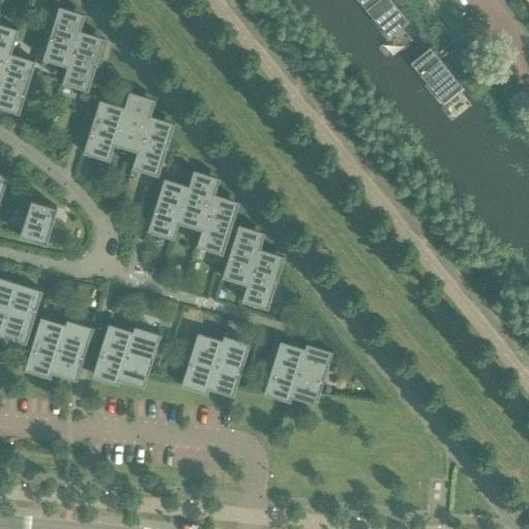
[(407,22),(389,0),(356,0),(389,37),(407,22)]
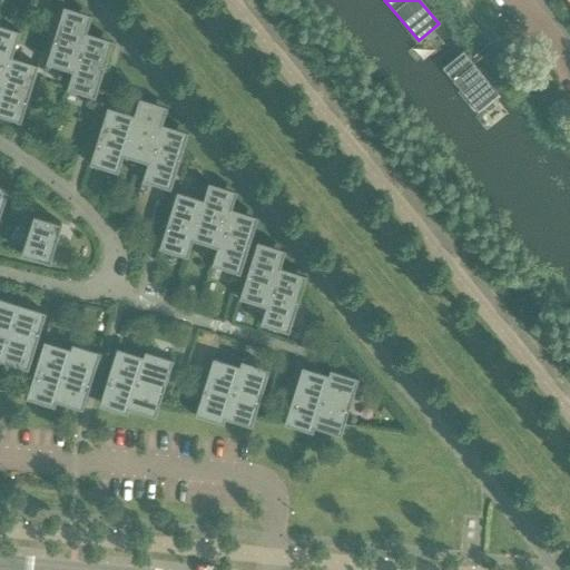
[(45,64),(71,71),(72,71),(85,31),(86,32),(90,15),(62,6),(45,64)]
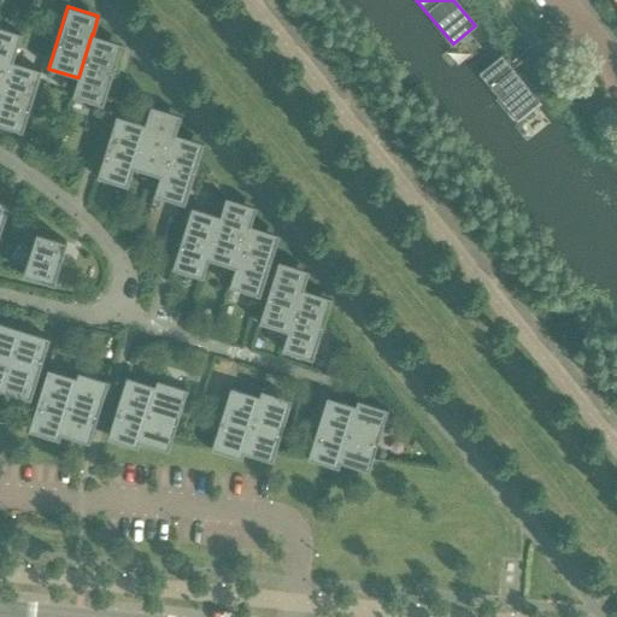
[(0,94),(11,60),(12,62),(21,34),(0,27),(0,94)]
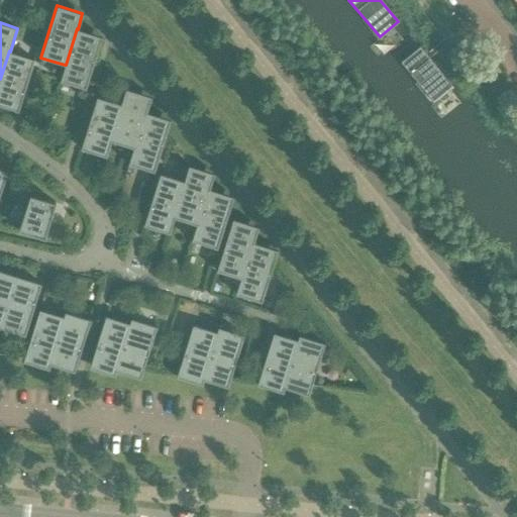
[(66,65),(65,65),(60,81),(85,89),(101,36),(78,29),(77,28),(66,65)]
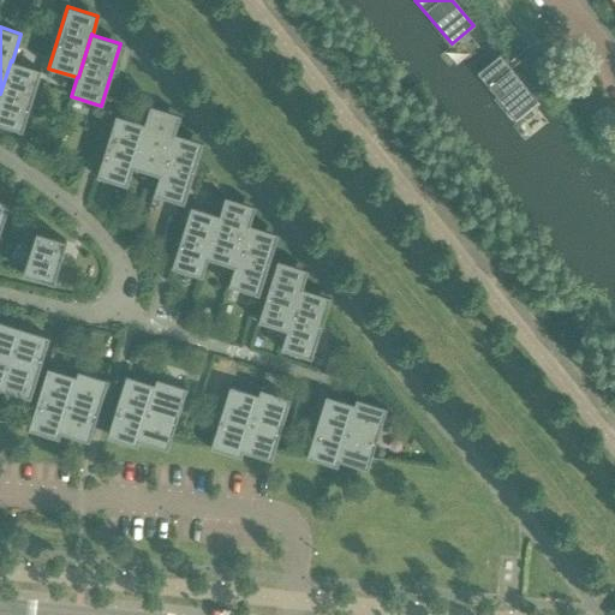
[(530,45),(520,34),(513,40),(523,51),(530,45)]
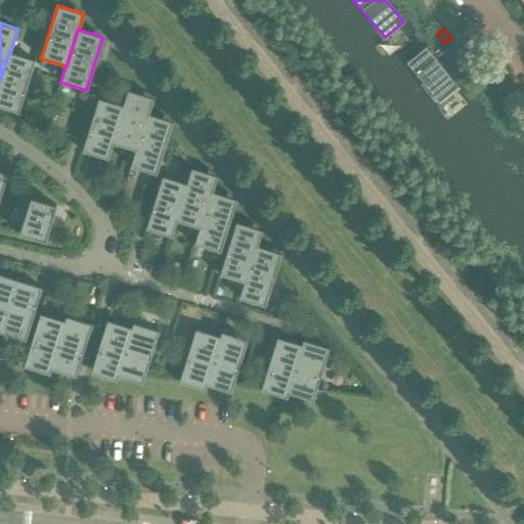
[(457,87),(425,47),(406,62),(438,102),(457,87)]
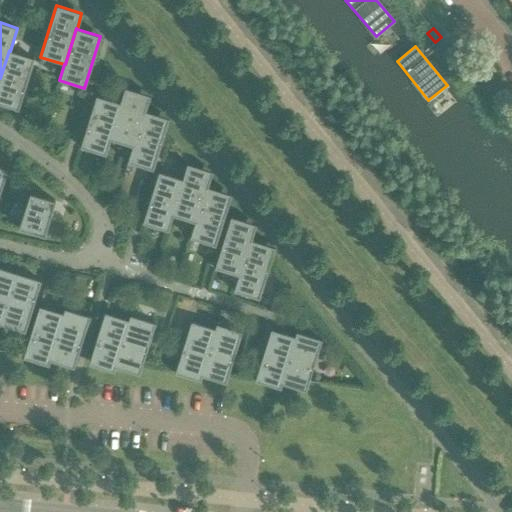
[(0,78),(0,104),(17,110),(33,58),(10,51),(9,50),(0,78)]
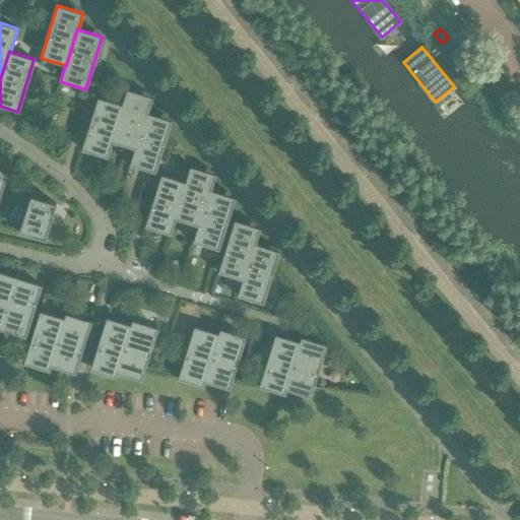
[(111,141),(112,141),(134,148),(134,149),(146,113),(147,113),(151,98),(126,89),(121,105),(122,106),(111,141)]
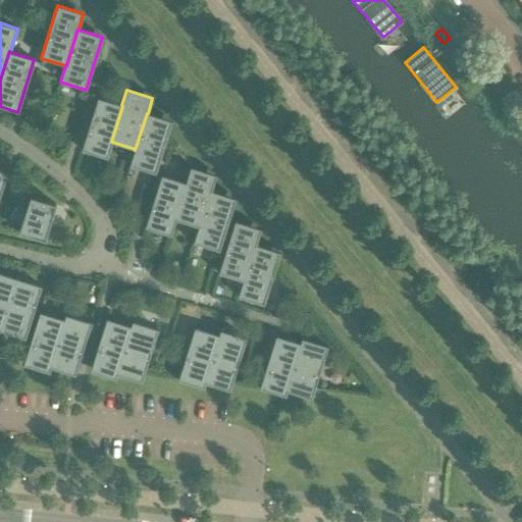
[(107,158),(112,142),(111,142),(122,106),(121,105),(97,98),(81,150),(107,158)]
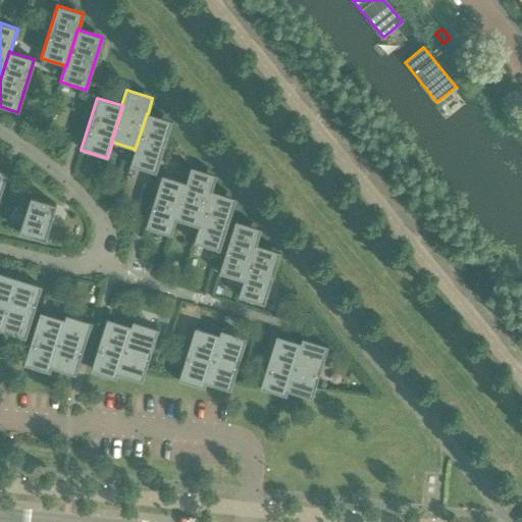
[(135,150),(135,149),(129,165),(155,173),(171,121),(148,113),(147,113),(135,150)]
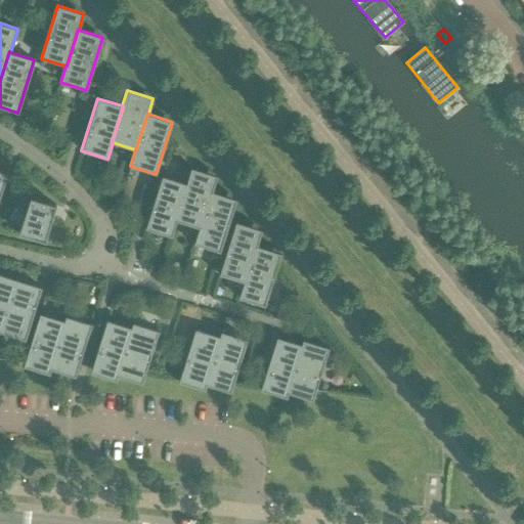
[(176,220),(199,227),(200,227),(211,191),(212,191),(217,175),(190,167),(185,183),(187,183),(175,220),(176,220)]
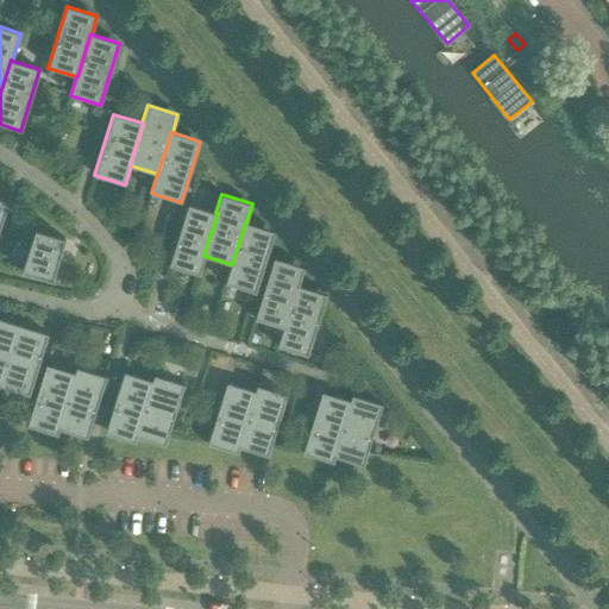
[(199,275),(205,256),(203,256),(218,213),(215,213),(188,205),(169,265),(199,275)]
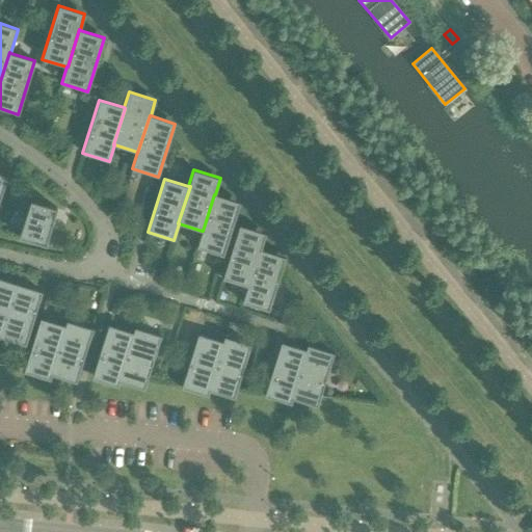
[(203,231),(202,231),(196,247),(223,256),(240,202),(215,194),(214,194),(203,231)]
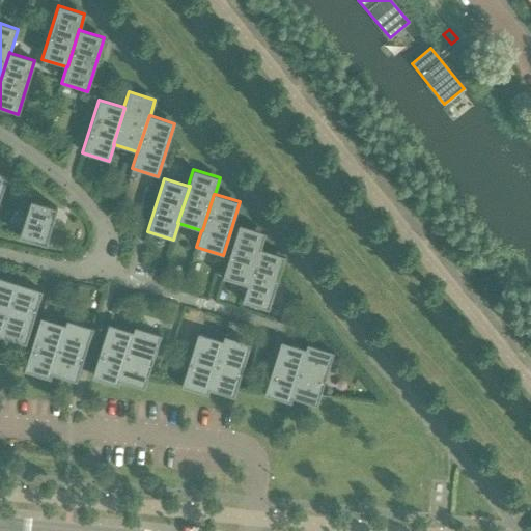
[(30,199),(19,235),(45,244),(56,207),(30,199)]
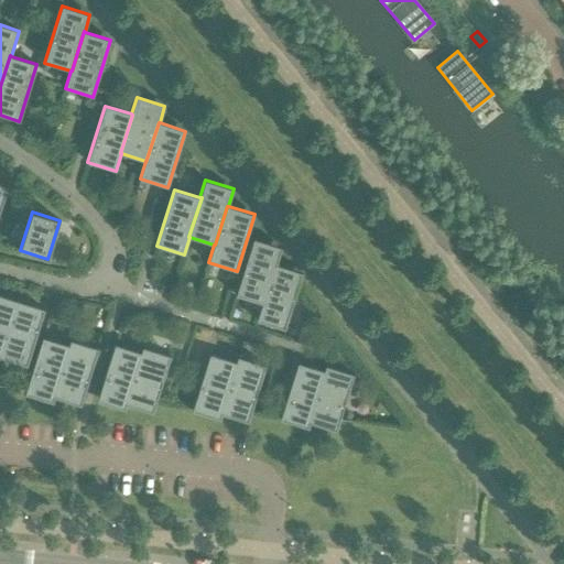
[(236,295),(262,303),(275,263),(277,264),(281,247),(253,238),(236,295)]
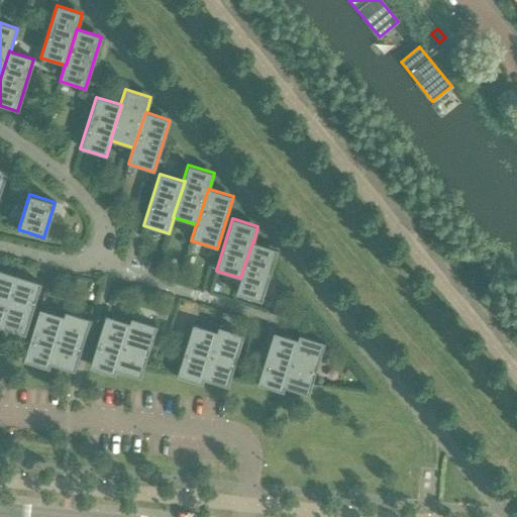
[(240,278),(235,294),(261,302),(277,249),(253,242),(252,241),(240,278)]
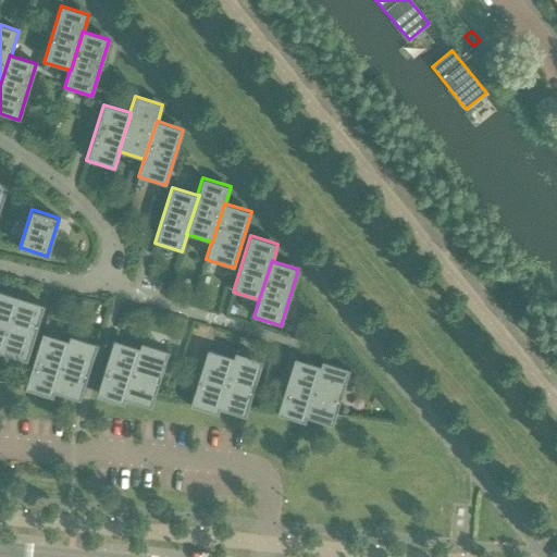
[(0,350),(17,297),(0,292),(0,350)]
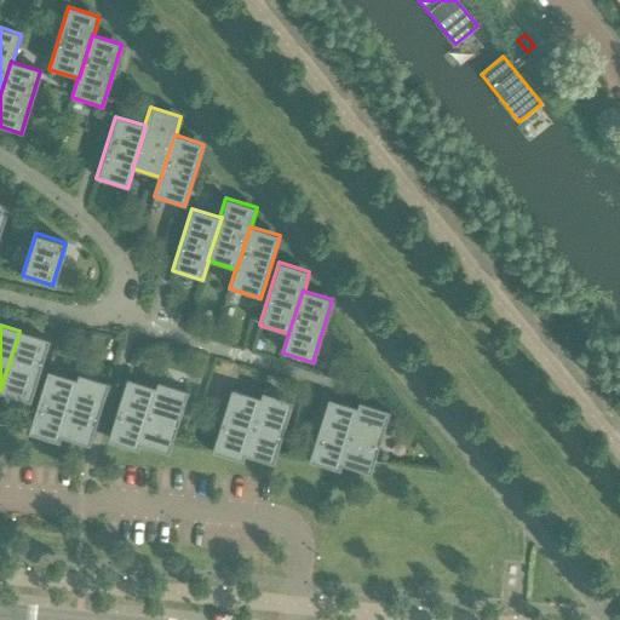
[(19,331),(0,390),(0,392),(29,402),(49,340),(19,331)]
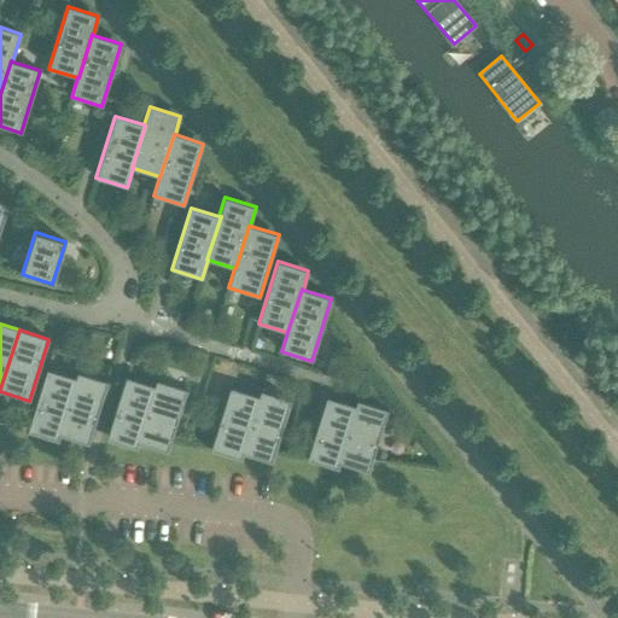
[(58,441),(59,435),(58,435),(76,379),(75,378),(47,369),(27,431),(58,441)]
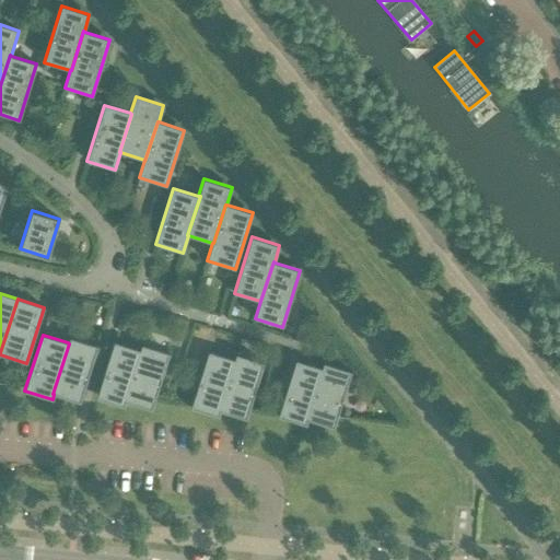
[(53,394),(54,394),(80,403),(97,346),(70,337),(68,342),(69,343),(53,394)]
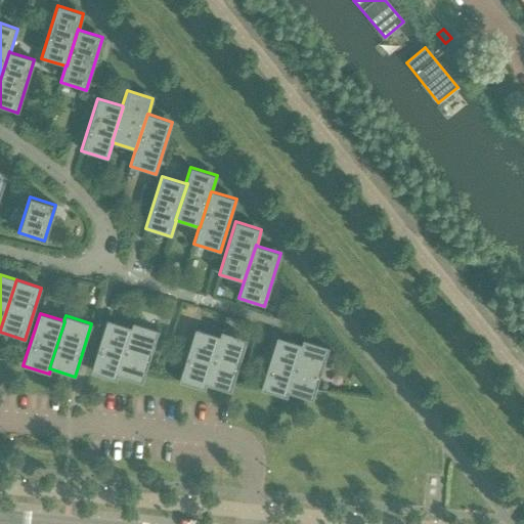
[(116,381),(118,376),(117,375),(131,328),(106,319),(90,373),(116,381)]
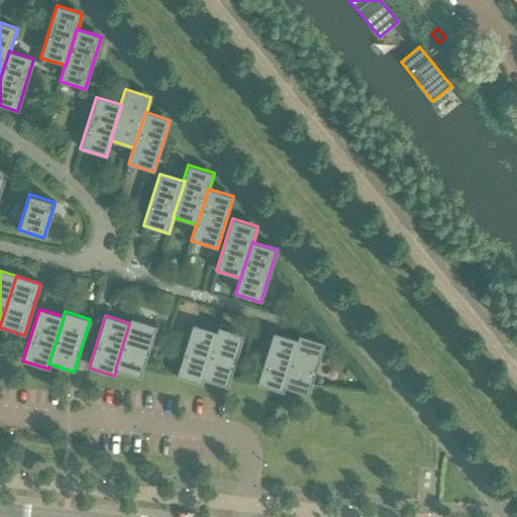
[(115,370),(116,371),(139,378),(156,326),(130,318),(129,323),(115,370)]
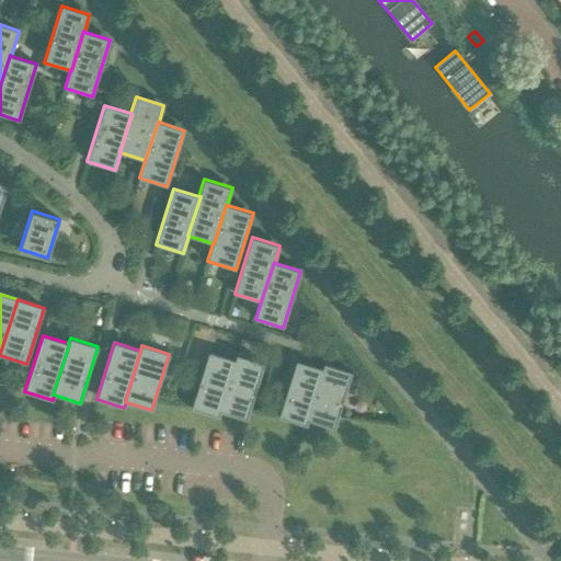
[(219,416),(220,411),(219,411),(236,361),(235,359),(208,352),(191,408),(219,416)]
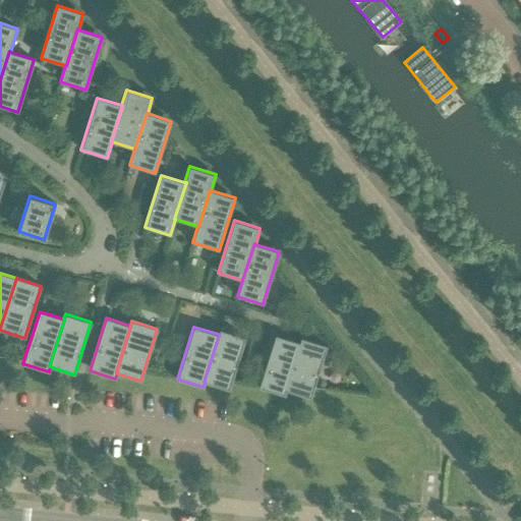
[(204,382),(205,382),(229,390),(245,337),(220,330),(218,334),(219,335),(204,382)]
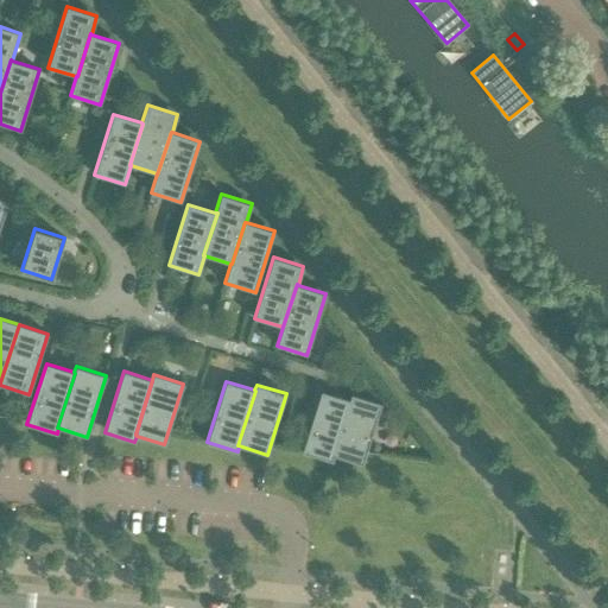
[(331,461),(334,455),(333,455),(350,400),(349,399),(321,391),(302,451),(331,461)]
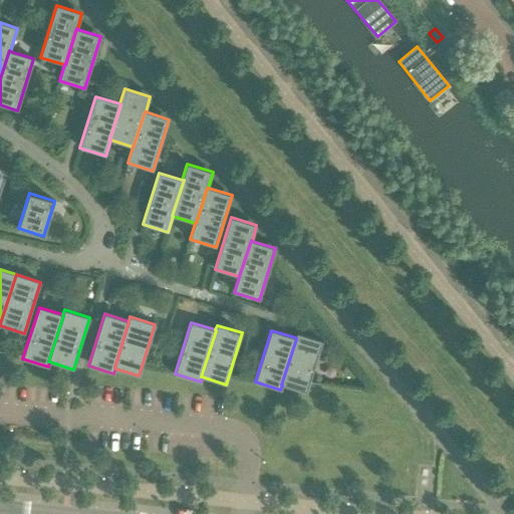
[(281,384),(282,384),(306,393),(322,340),(296,333),(295,337),(296,338),(281,384)]
